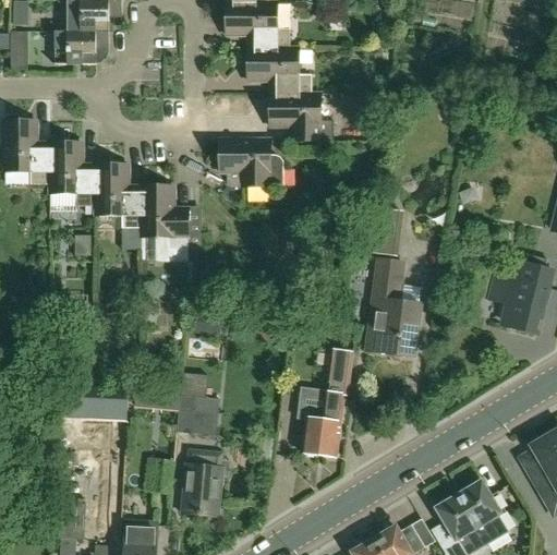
[(28,11),(28,0),(15,0),(15,10),(28,11)]
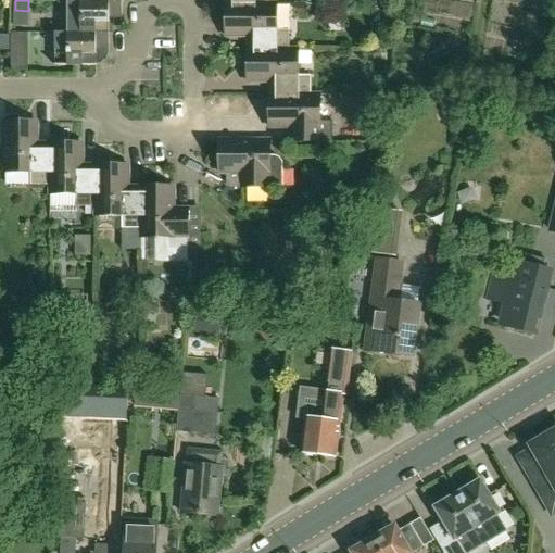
[(123,21),(123,0),(68,0),(68,30),(68,32),(110,30),(110,21),(123,21)]
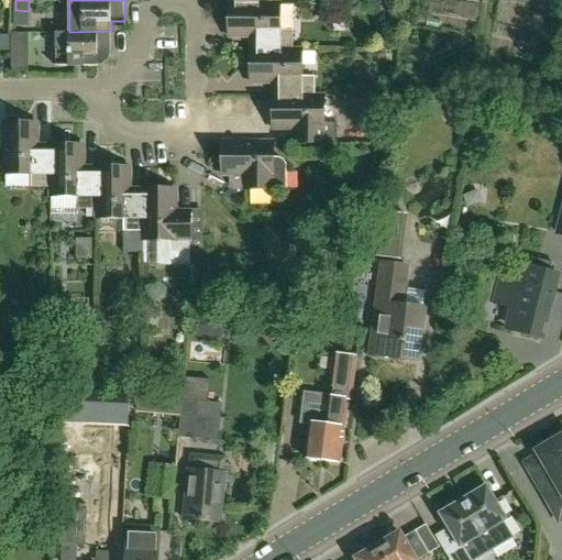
[(294,48),(294,47),(294,28),(281,28),(281,1),(272,1),(272,2),(230,2),(229,35),(252,35),(252,48),(294,48)]
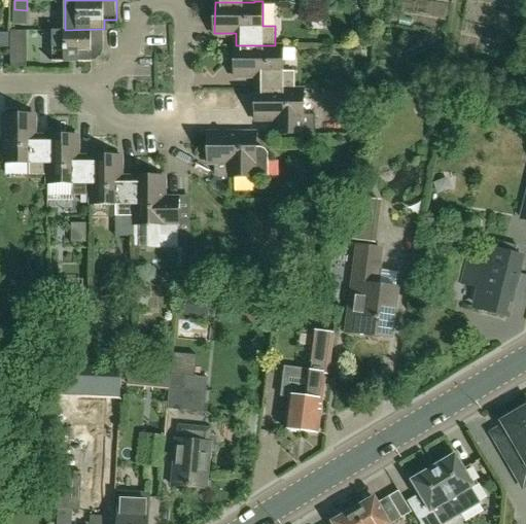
[(92,60),(92,49),(104,49),(104,29),(65,30),(65,29),(53,29),(53,60),(92,60)]
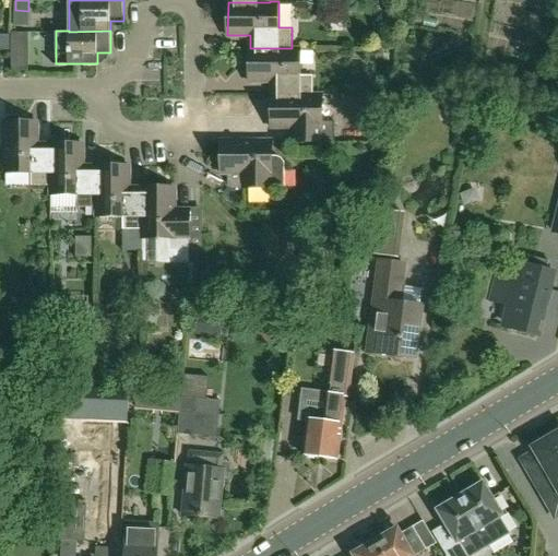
[(0,45),(10,45),(10,32),(0,32),(0,45)]
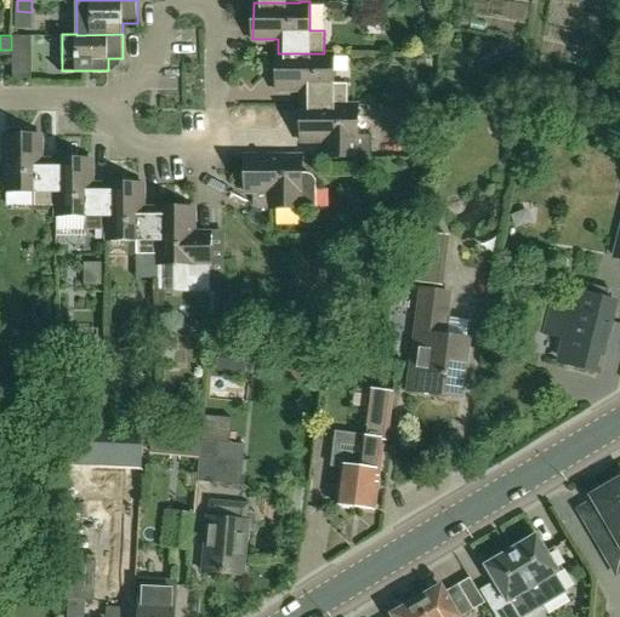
[(334,81),(334,52),(324,52),(324,53),(278,53),(278,89),(302,89),(302,104),(348,104),(348,103),(348,81),(334,81)]
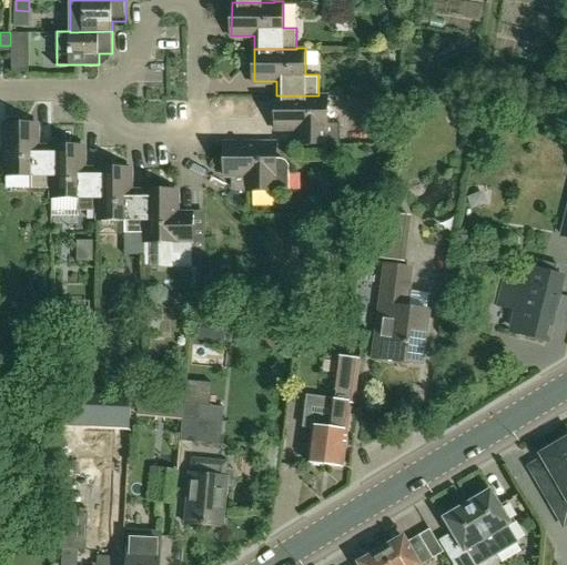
[(27,64),(27,50),(12,50),(12,64),(12,69),(27,69),(27,64)]
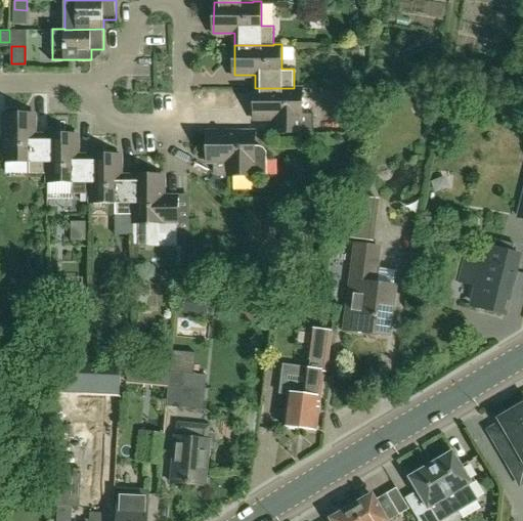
[(302,112),(302,87),(294,87),(294,88),(255,88),(255,117),(275,117),(275,131),(314,131),(314,112),(302,112)]
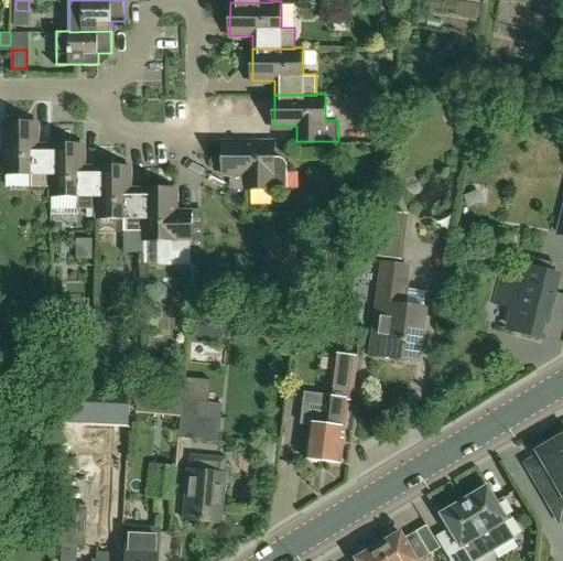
[(53,185),(53,142),(39,142),(39,121),(6,121),(6,172),(32,172),(32,185),(52,185),(53,185)]
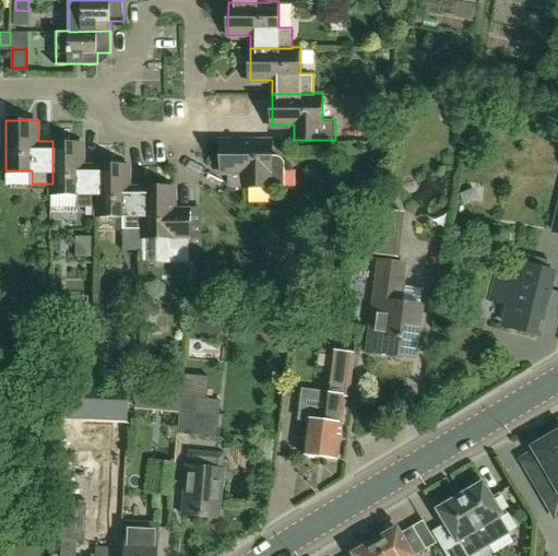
[(277,154),(273,154),(273,138),(222,138),(222,172),(232,172),(230,186),(285,186),(285,160),(282,155),(277,154)]
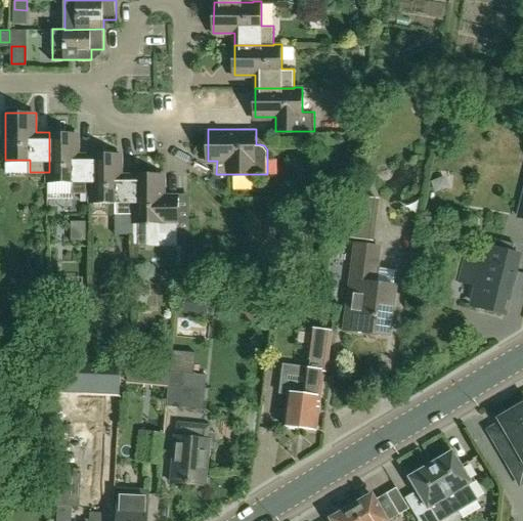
[(92,192),(92,154),(79,154),(79,132),(49,132),(49,172),(48,172),(48,180),(73,180),(73,192),(91,192),(92,192)]
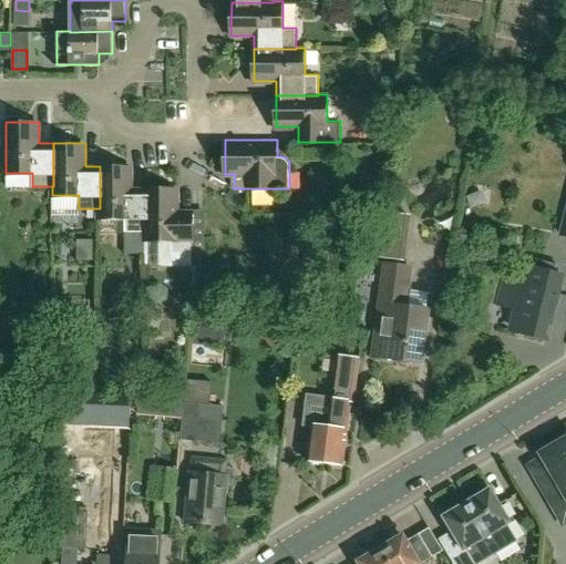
[(146,231),(146,188),(132,188),(132,166),(100,166),(100,208),(99,208),(99,217),(125,217),(125,231),(145,231),(146,231)]
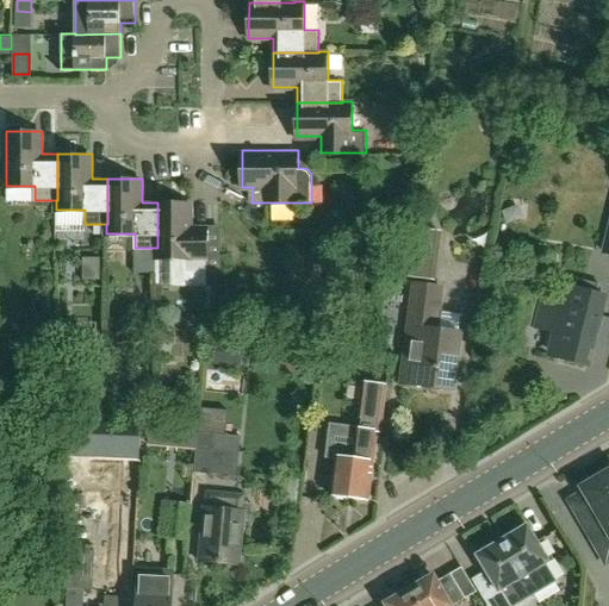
[(207,272),(207,226),(192,226),(192,202),(157,202),(157,248),(156,248),(156,272),(207,272)]
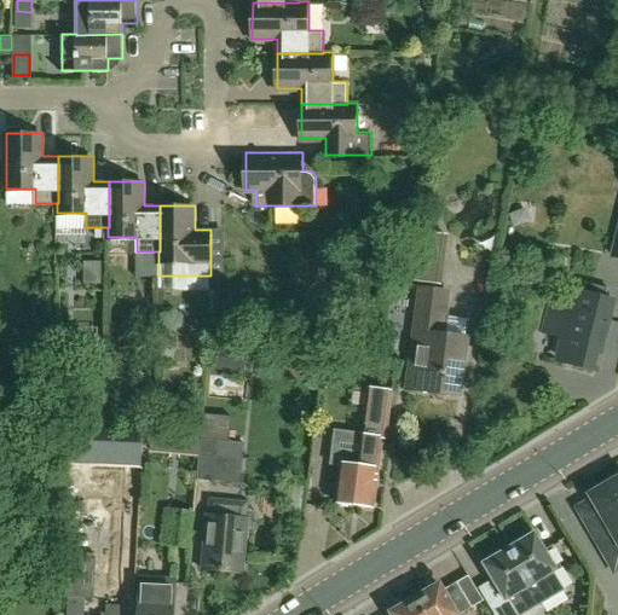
[(382,235),(382,220),(363,220),(363,235),(382,235)]
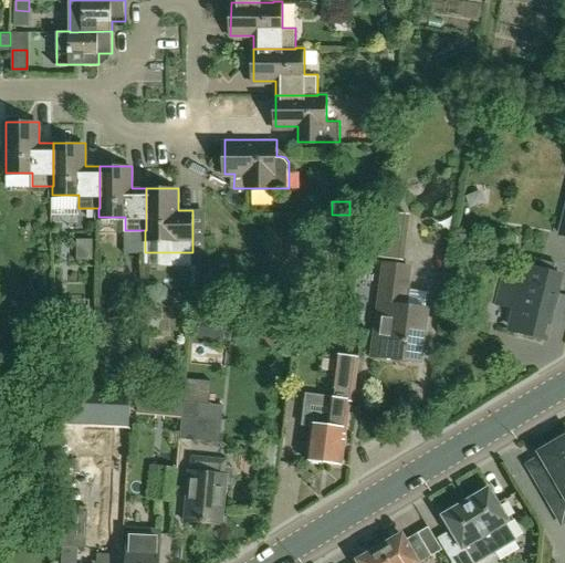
[(383,209),(382,216),(376,253),(405,258),(411,214),(383,209)]
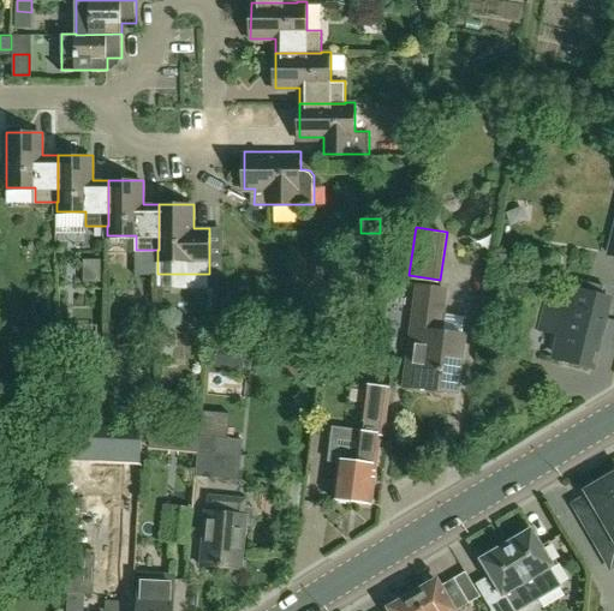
[(514,276),(517,255),(501,253),(498,274),(514,276)]
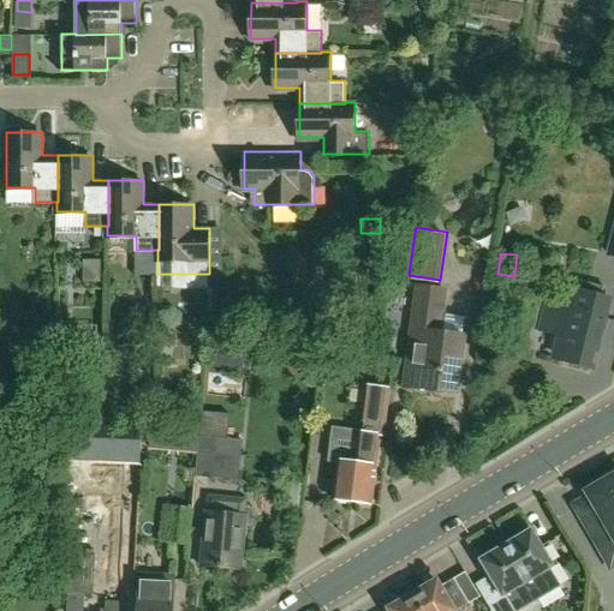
[(101,279),(101,258),(84,258),(84,279),(101,279)]
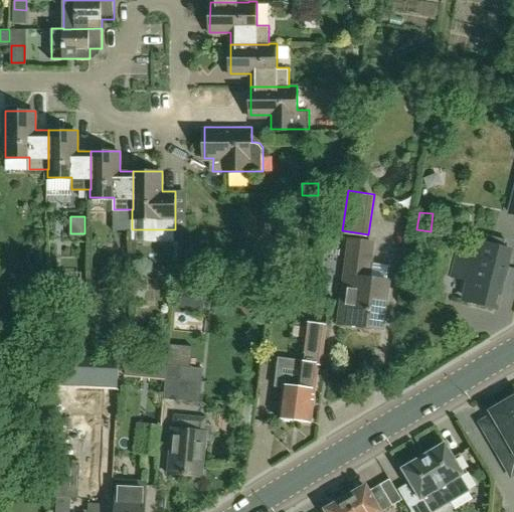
[(285,246),(286,234),(278,233),(277,245),(285,246)]
